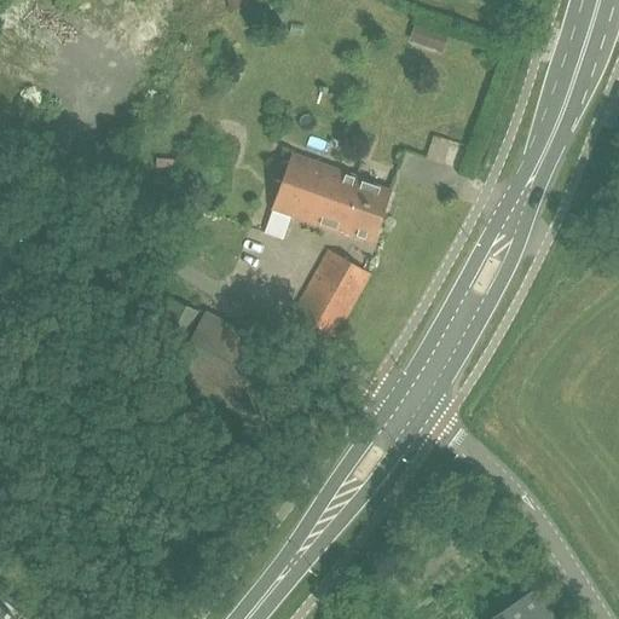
[(443,52),(449,34),(431,28),(424,46),(443,52)]
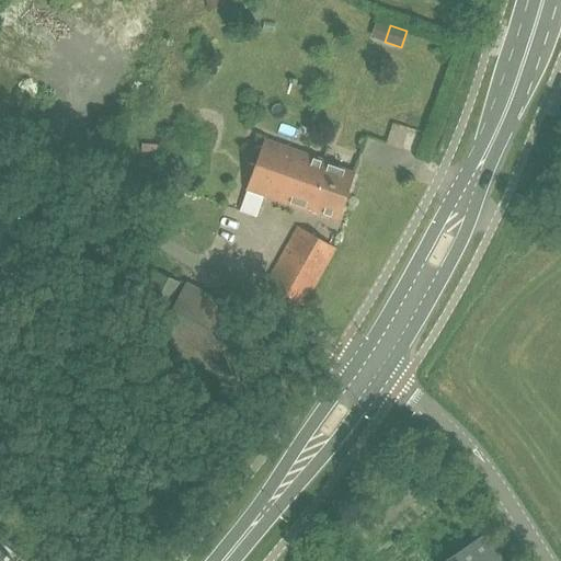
[(265,139),(247,190),(311,213),(312,210),(338,219),(354,173),(329,164),(330,162),(265,139)]
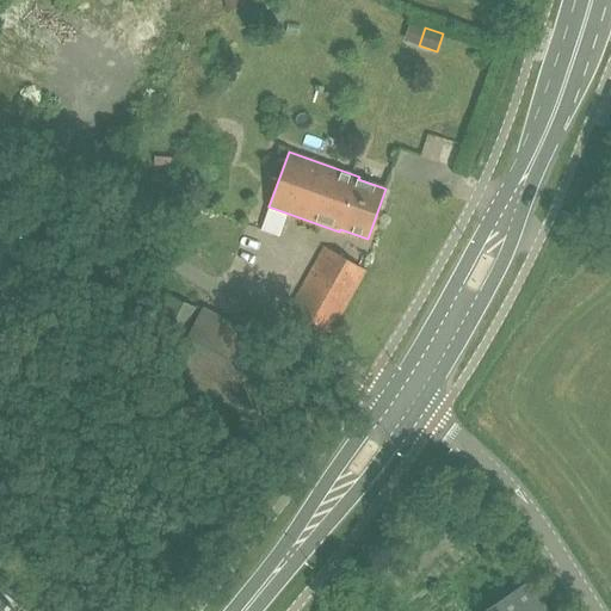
[(325,248),(291,308),(331,331),(365,271),(325,248)]
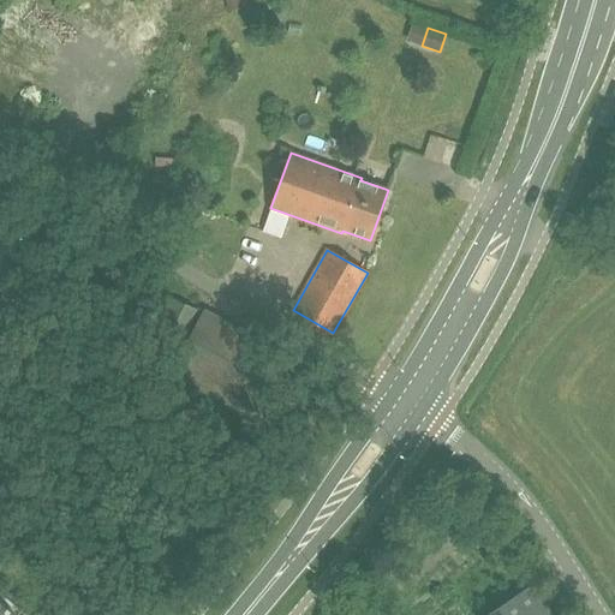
[(252,417),(279,365),(198,322),(171,375),(252,417)]
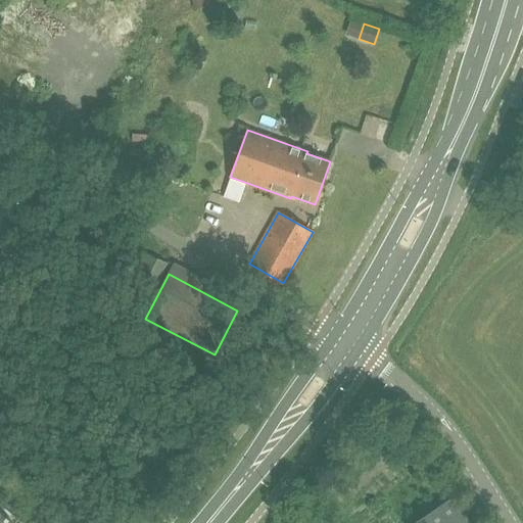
[(244,329),(249,333),(255,324),(250,321),(244,329)]
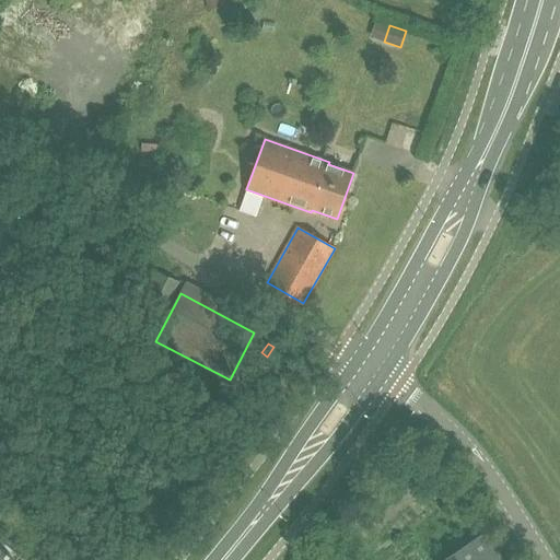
[(502,559),(483,533),(444,559),(502,559)]
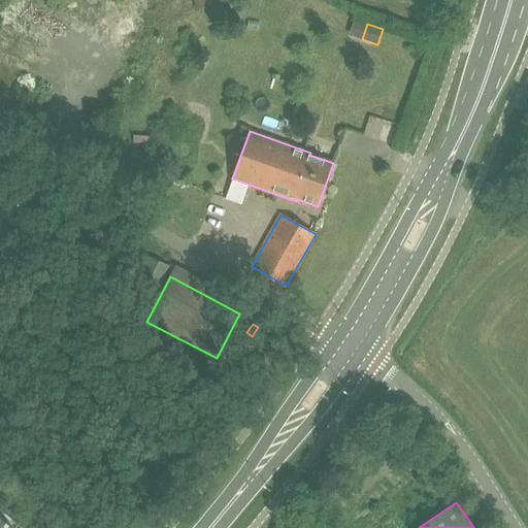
[(9,527),(0,519),(0,527),(9,527)]
